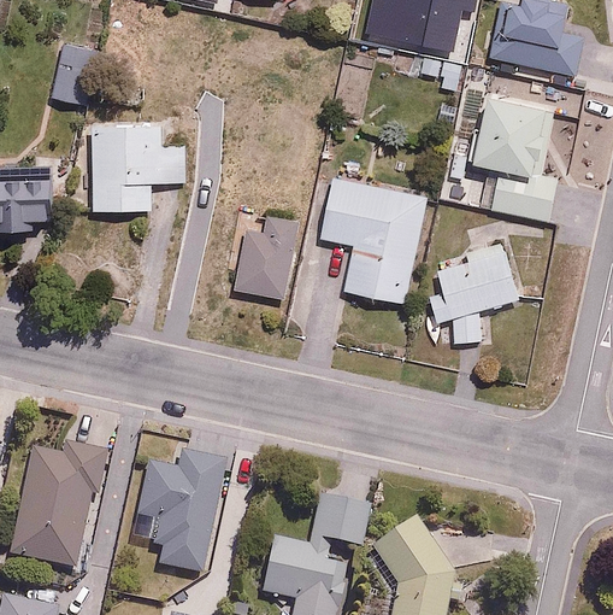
[(563,35),(571,0),(570,0),(522,0),(522,4),(504,0),(502,0),(489,59),(577,78),(585,40),(563,35)]
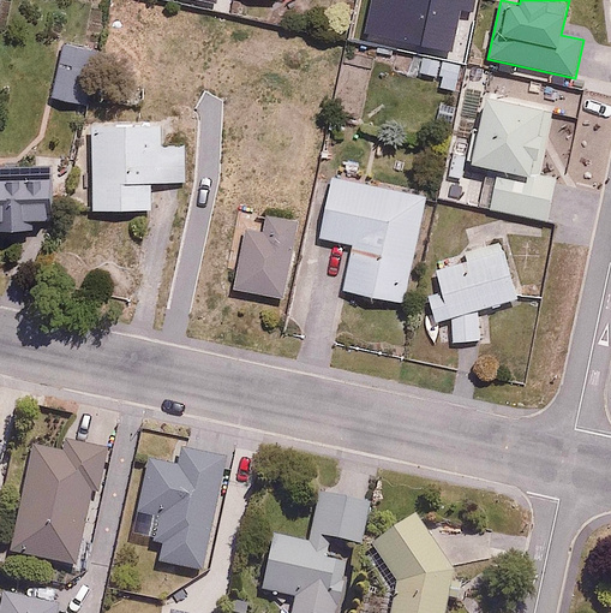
[(96,53),(55,43),(43,95),(84,105),(96,53)]
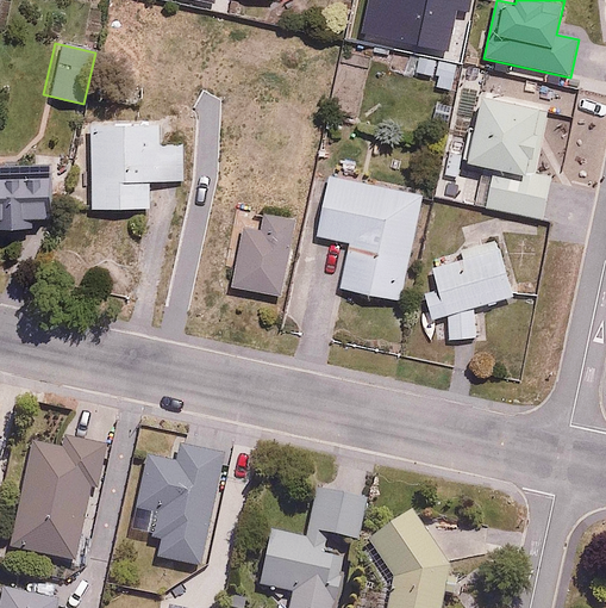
[(187,81),(175,135),(198,140),(211,79),(167,69),(166,76),(187,81)]
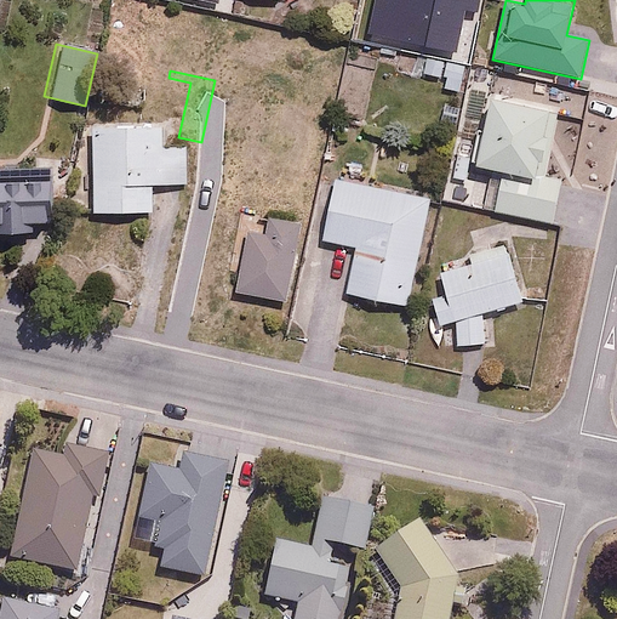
[(453,151),(443,200),(550,223),(560,177),(542,174),(554,113),(485,98),(473,155),(453,151)]
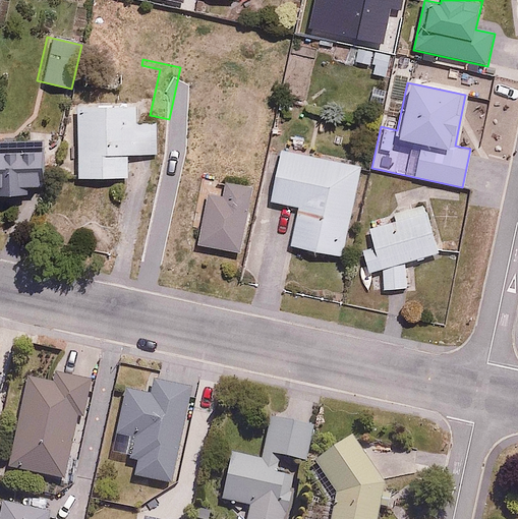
[(131,129),(130,107),(77,108),(79,179),(128,178),(127,157),(154,156),(154,129),(131,129)]
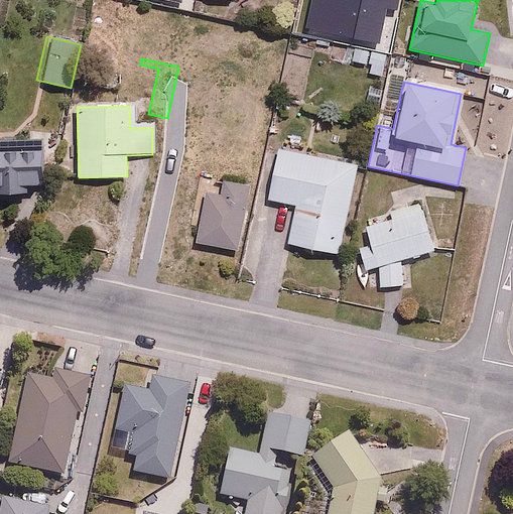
[(0,193),(26,194),(26,185),(40,185),(40,167),(46,167),(45,139),(0,139),(0,193)]
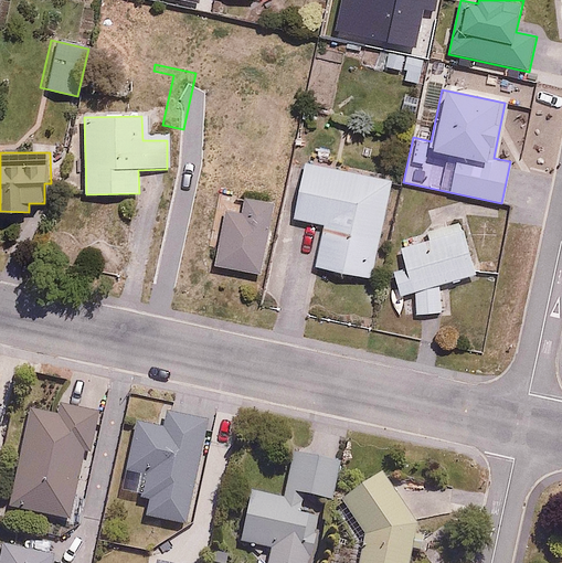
[(305,163),(294,220),(322,225),(315,267),(372,278),(391,181),(305,163)]
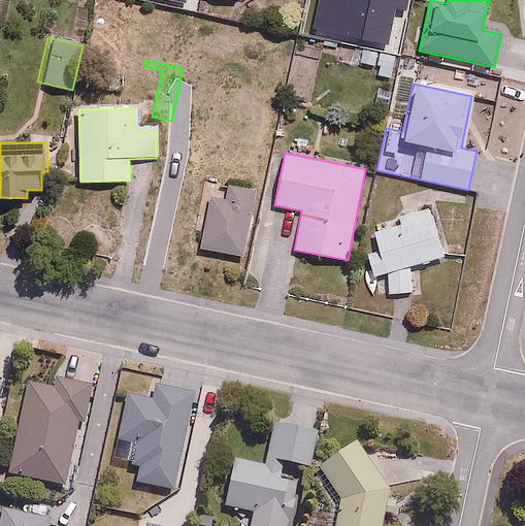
[(223,196),(211,193),(201,249),(245,257),(258,190),(226,184),(223,196)]
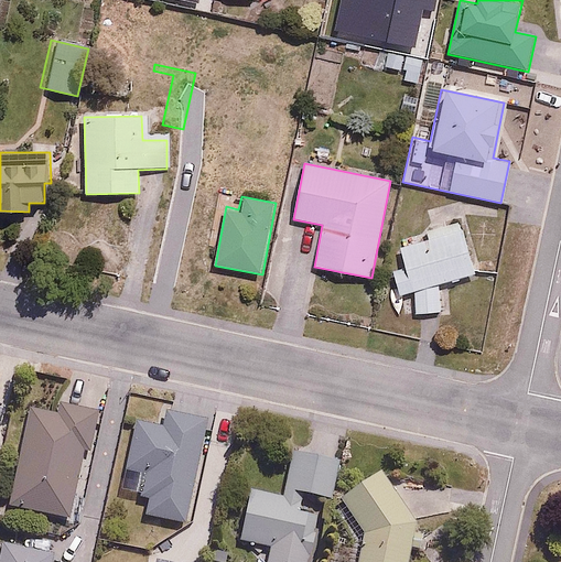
[(438,283),(474,272),(459,220),(397,239),(405,268),(390,272),(397,295),(411,291),(413,314),(438,311),(438,283)]
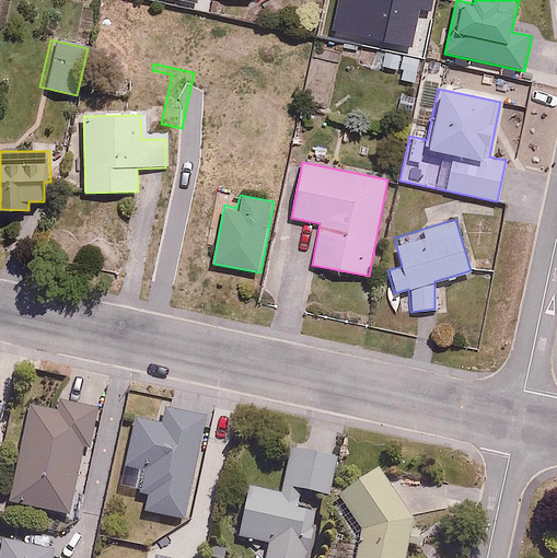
[(54,410),(27,406),(8,502),(70,515),(83,451),(90,453),(99,408),(56,399),(54,410)]
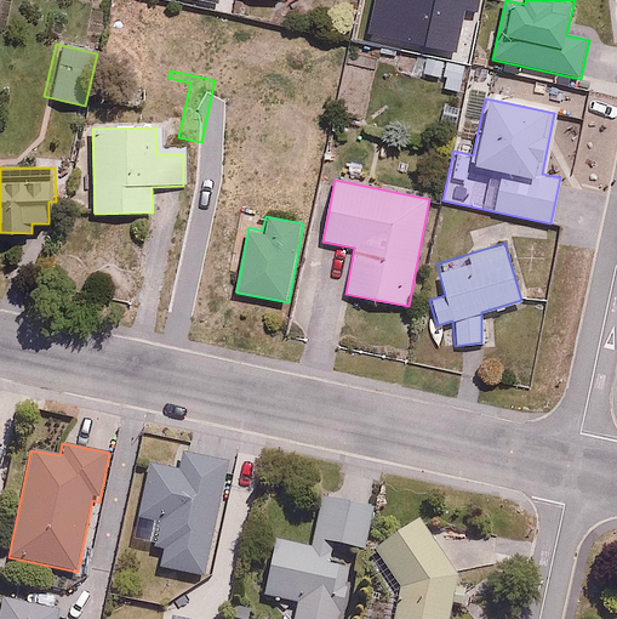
[(146,481),(133,478),(127,512),(140,515),(138,521),(159,524),(155,549),(165,550),(161,573),(205,580),(226,463),(181,454),(178,471),(148,466),(146,481)]
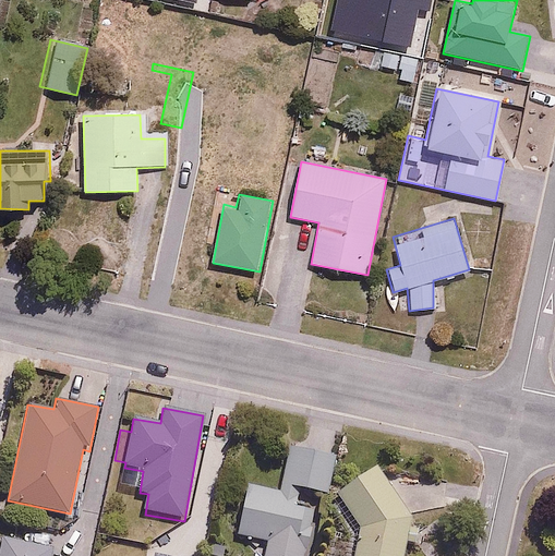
[(327,496),(337,454),(290,443),(279,490),(244,482),(233,532),(265,540),(262,555),(302,555),(317,494),(327,496)]
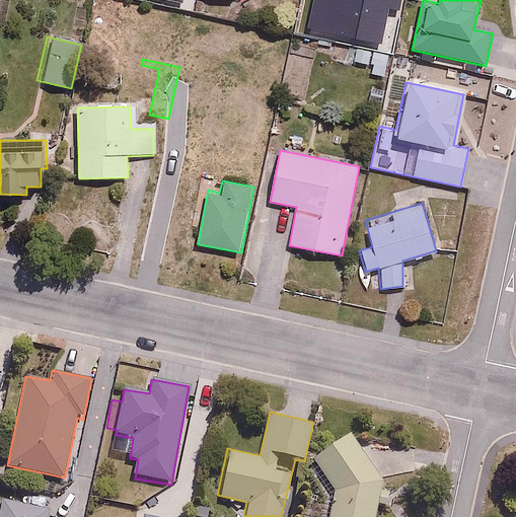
[(364,447),(350,433),(311,460),(333,491),(326,516),(374,516),(380,484),(416,473),(392,445),(364,447)]
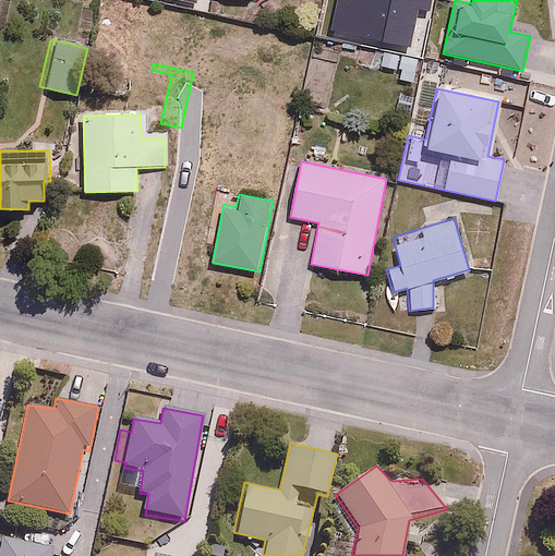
[(85,555),(87,548),(0,534),(0,555),(85,555)]
